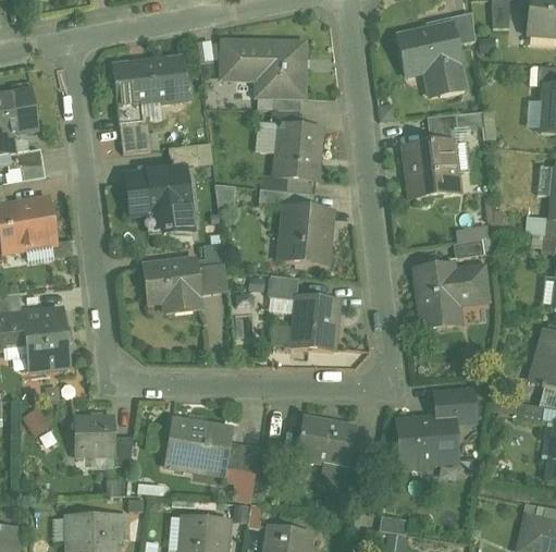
[(508,26),(507,0),(491,0),(492,27),(508,26)]
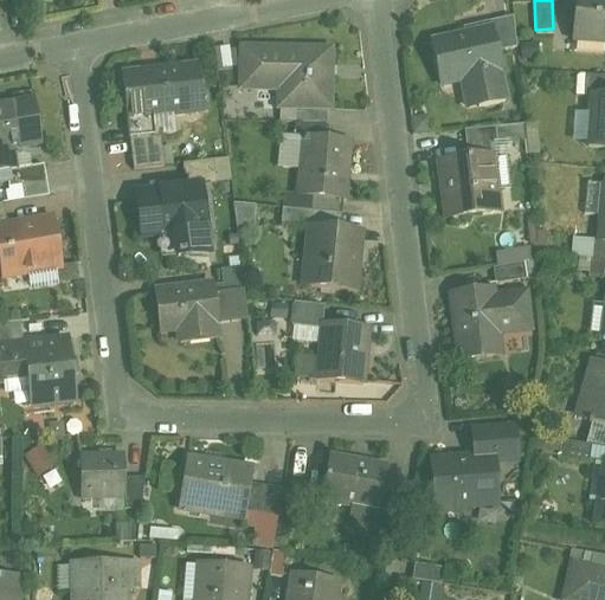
[(574,0),(572,36),(604,38),(604,0),(574,0)]
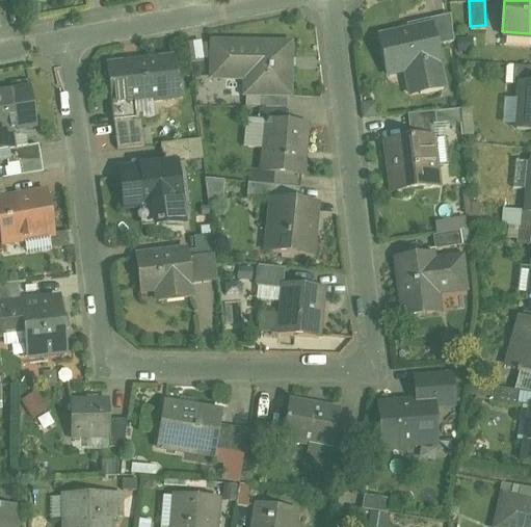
[(450,11),(429,16),(430,22),(432,21),(436,42),(453,38),(450,11)]
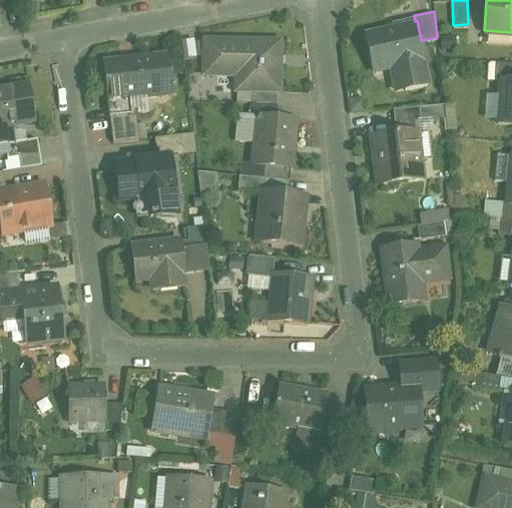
[(415,21),(364,32),(372,68),(399,62),(405,87),(427,82),(422,57),(424,56),(421,40),(417,20),(415,21)]
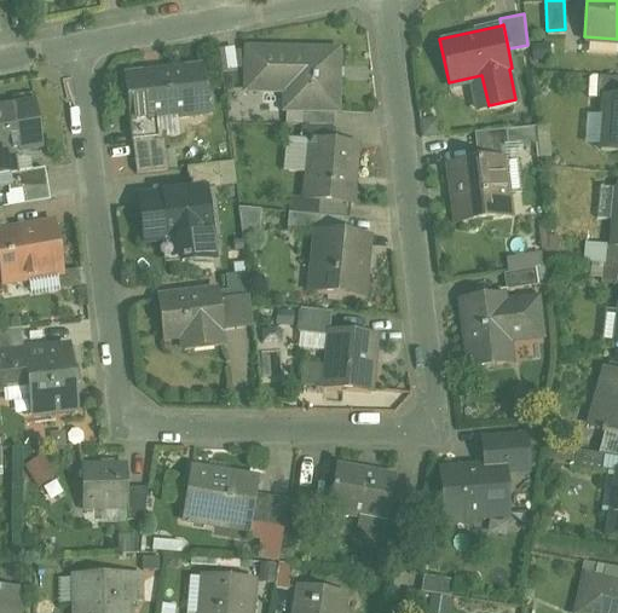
[(338,45),(246,42),(246,71),(261,71),(261,86),(287,86),(286,104),(301,104),(333,105),(336,105),(338,45)]
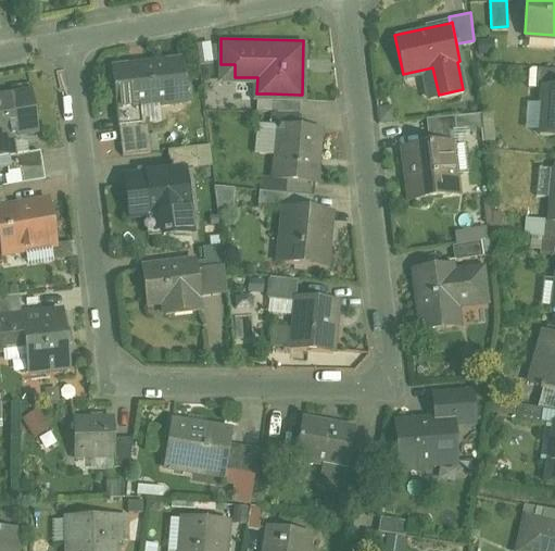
[(181,57),(112,65),(118,124),(141,121),(141,119),(139,101),(186,96),(181,57)]
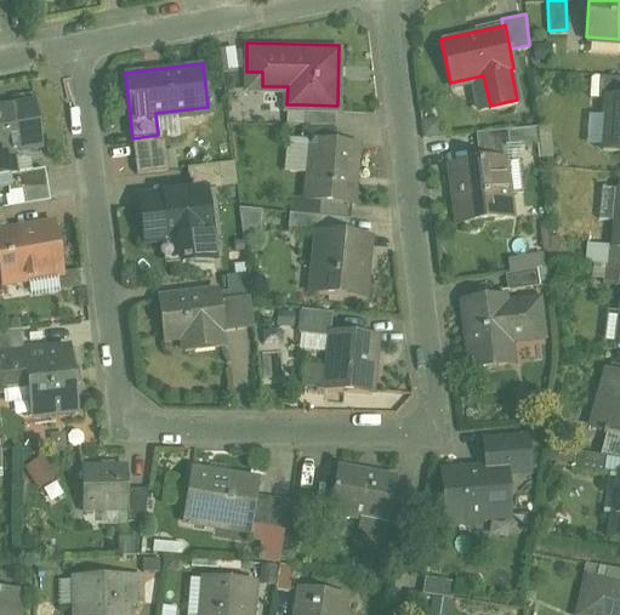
[(619,74),(599,73),(598,95),(606,95),(606,94),(619,94),(619,74)]
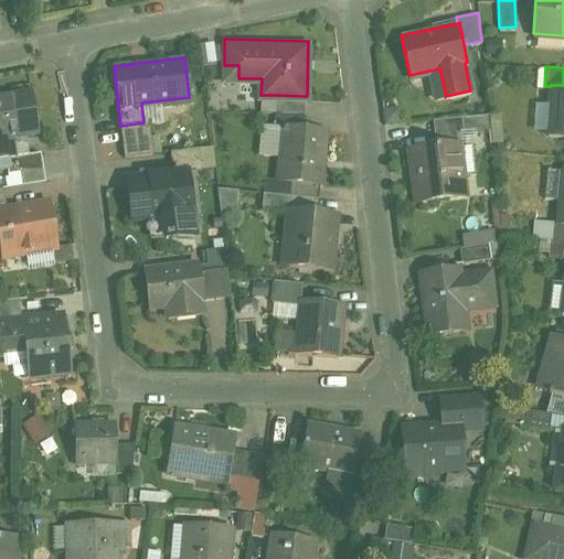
[(563,85),(551,85),(551,86),(547,133),(563,133),(563,85)]
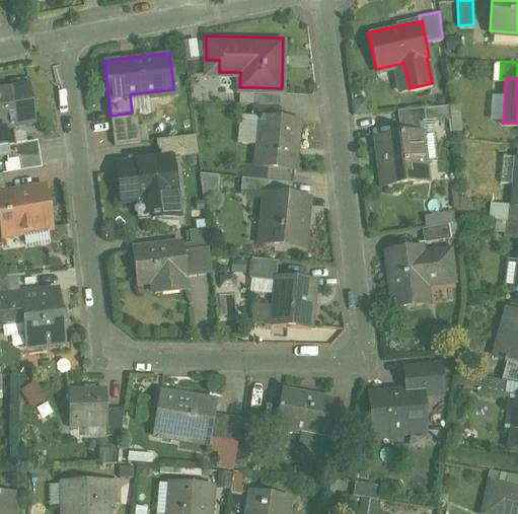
[(27,83),(0,87),(0,138),(6,138),(4,126),(33,121),(27,83)]
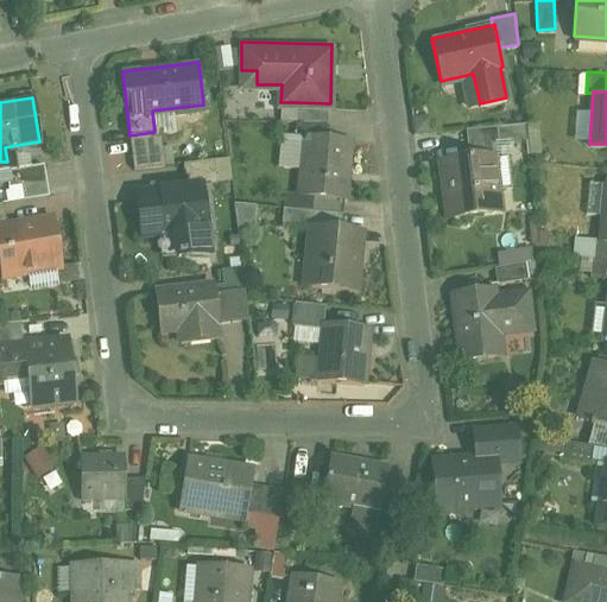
[(327,103),(296,102),(296,119),(327,119),(327,103)]
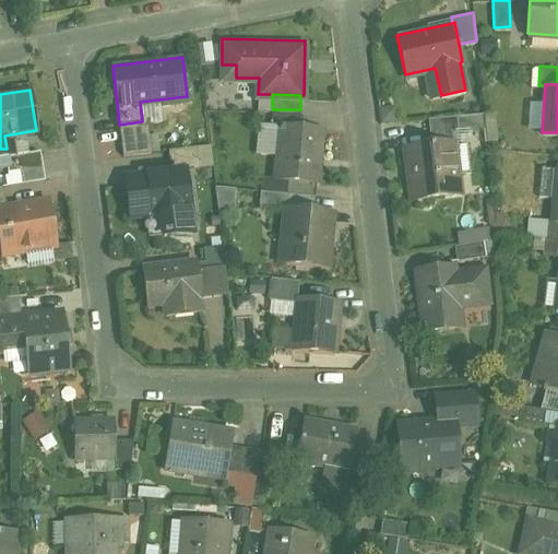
[(300,109),(272,109),(271,122),(279,124),(280,120),(299,122),(300,109)]
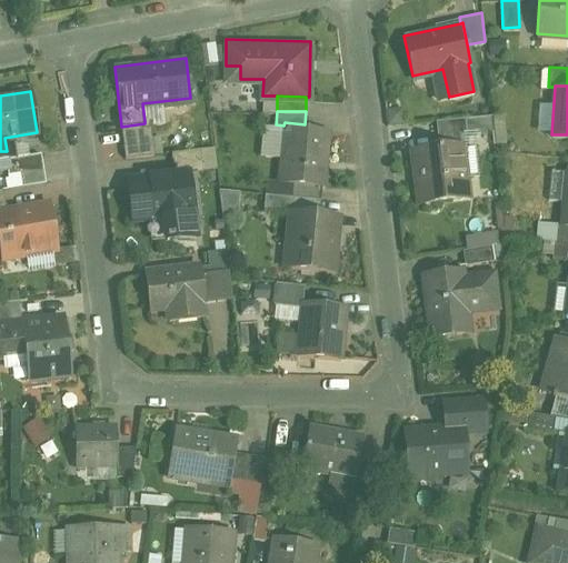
[(465,116),(436,118),(437,133),(466,130),(465,116)]
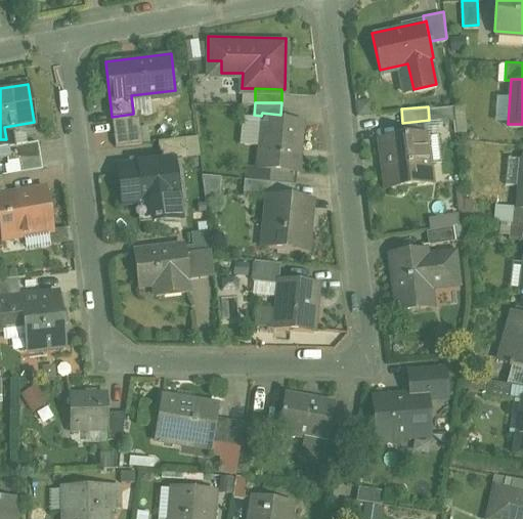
[(133,114),(112,117),(115,143),(141,140),(137,112),(133,112),(133,114)]
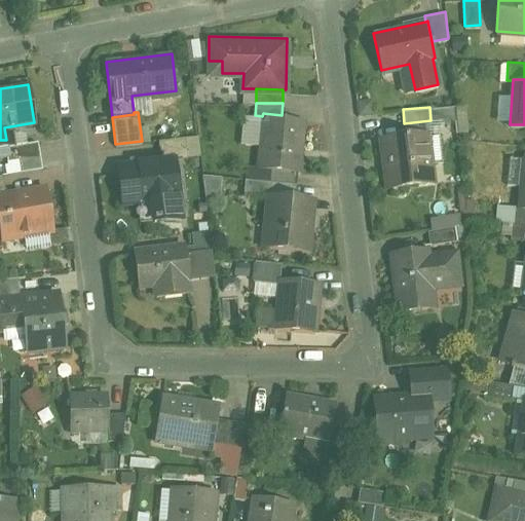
[(282,115),(263,113),(262,116),(258,164),(271,165),(297,168),(298,168),(302,117),(282,115)]
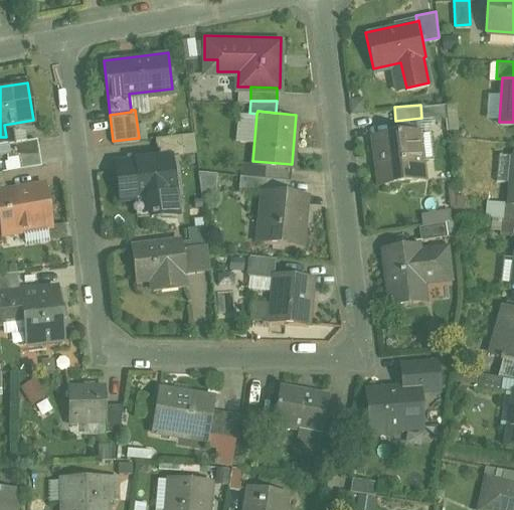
[(417,128),(372,133),(379,183),(423,178),(420,156),(416,157),(413,130),(417,130),(417,128)]
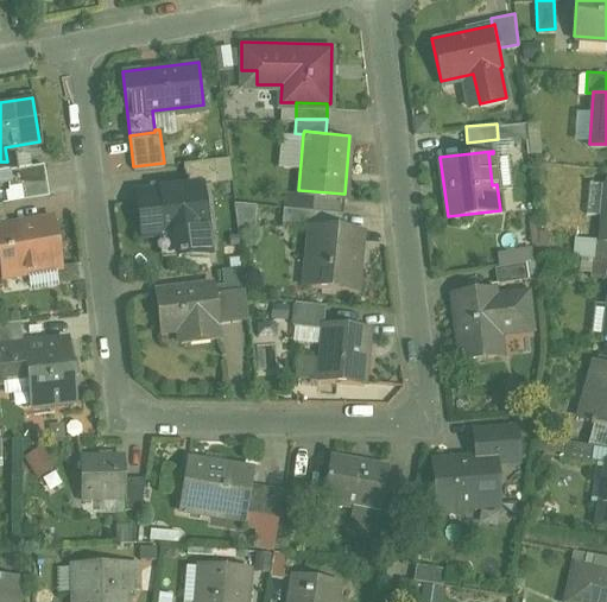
[(215,157),(183,160),(185,178),(216,173),(215,157)]
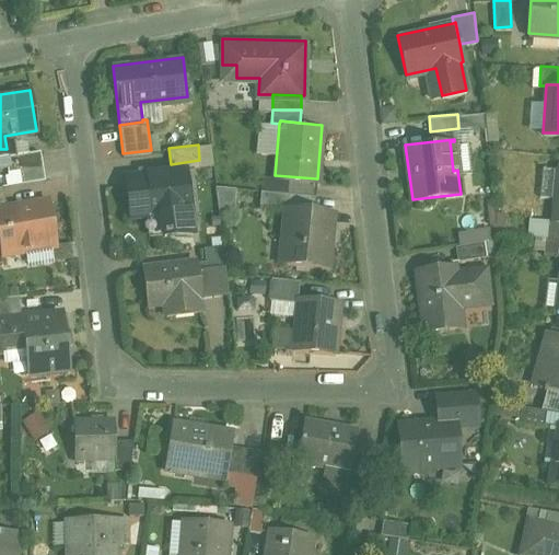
[(39,149),(6,155),(8,171),(43,165),(39,149)]
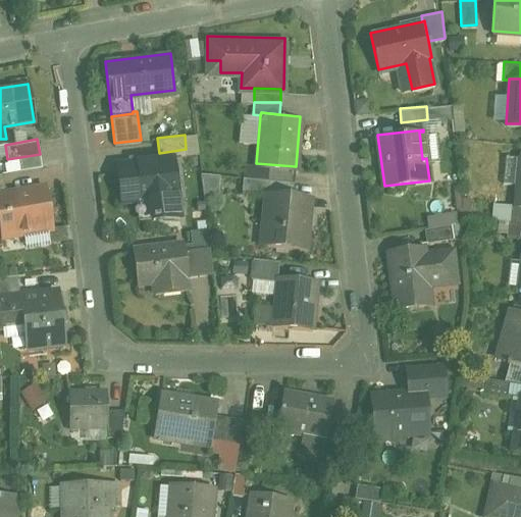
[(520,156),(505,155),(502,182),(517,184),(515,204),(515,206),(520,206),(520,156)]
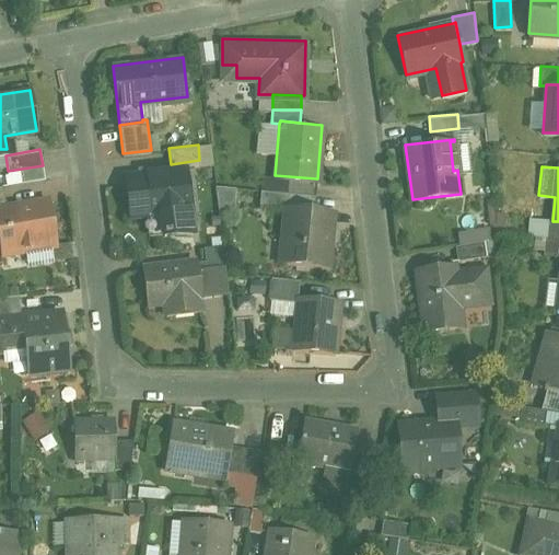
[(185,168),(126,175),(131,215),(153,212),(152,208),(161,207),(164,233),(193,230),(185,168)]
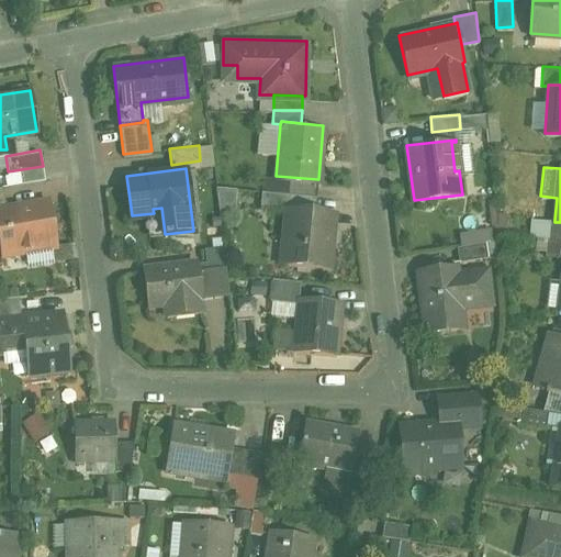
[(317,179),(290,177),(288,191),(293,192),(316,195),(317,179)]
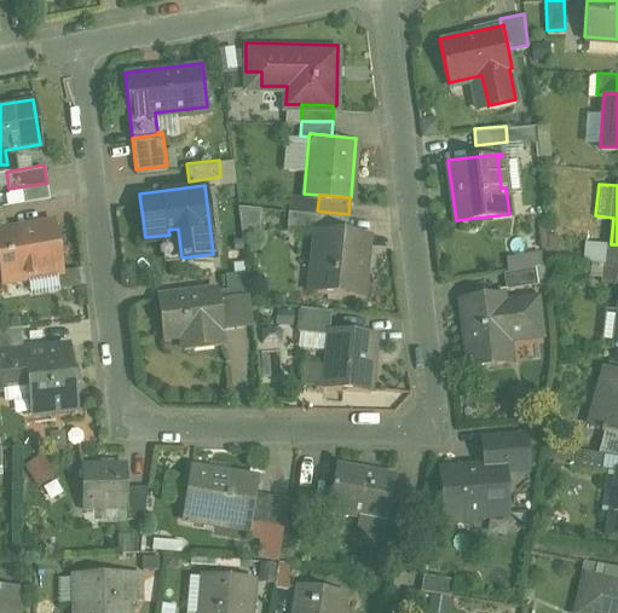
[(244,230),(264,230),(264,203),(246,203),(244,230)]
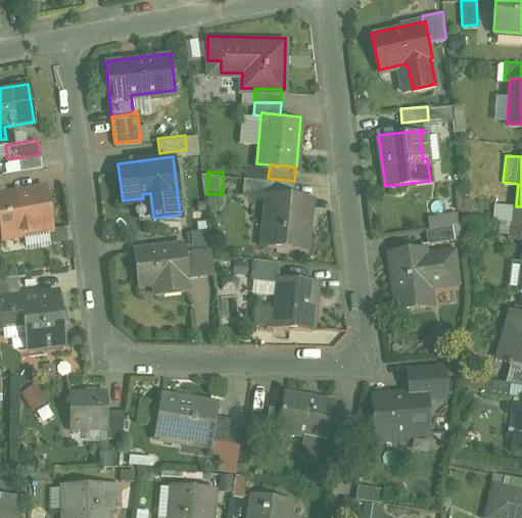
[(268,178),(244,176),(242,191),(266,194),(267,191),(271,192),(273,179),(268,178)]
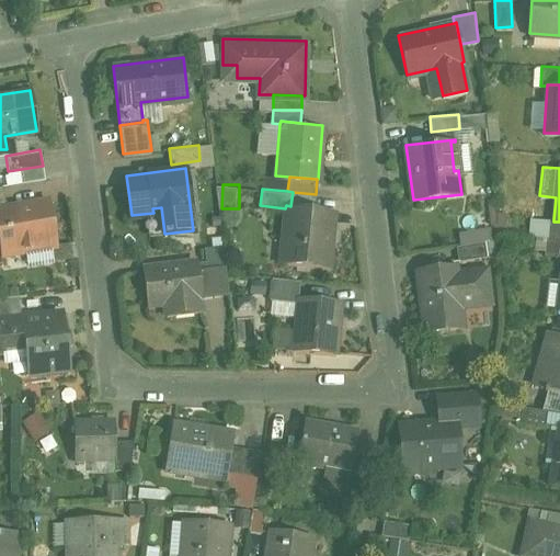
[(6,207),(0,207),(0,236),(3,253),(55,245),(48,206),(22,211),(21,204),(6,207)]
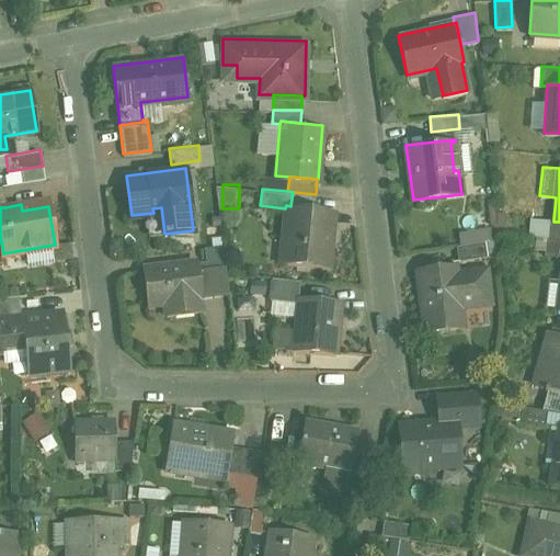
[(290,206),(286,205),(285,208),(284,227),(289,228),(286,260),(281,260),(281,261),(329,265),(334,211),(290,206)]
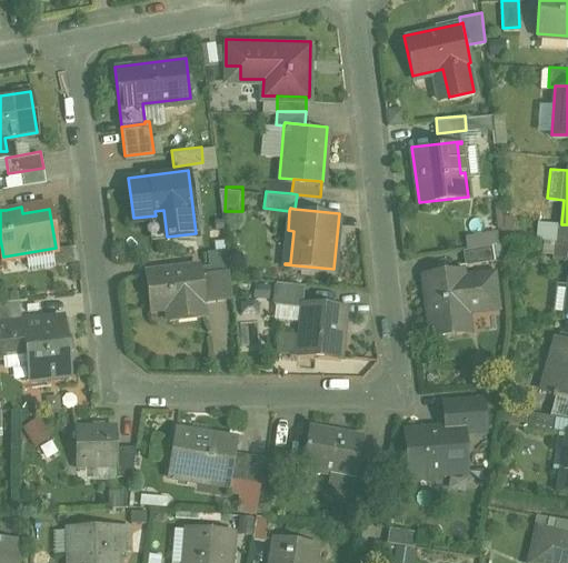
[(567,224),(561,224),(561,222),(557,222),(556,239),(567,241),(567,240),(567,224)]
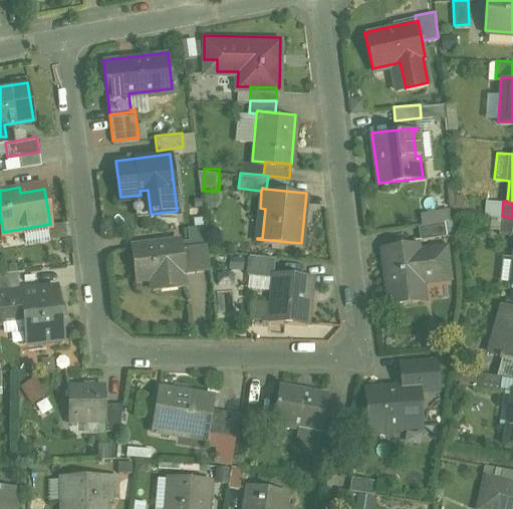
[(443,220),(418,224),(420,237),(445,233),(443,220)]
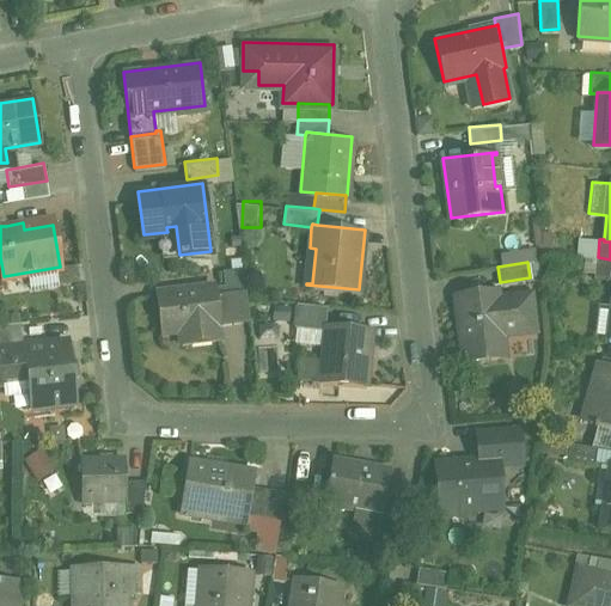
[(215,283),(156,291),(162,331),(181,329),(182,343),(220,338),(218,324),(220,324),(220,323),(217,292),(215,283)]
